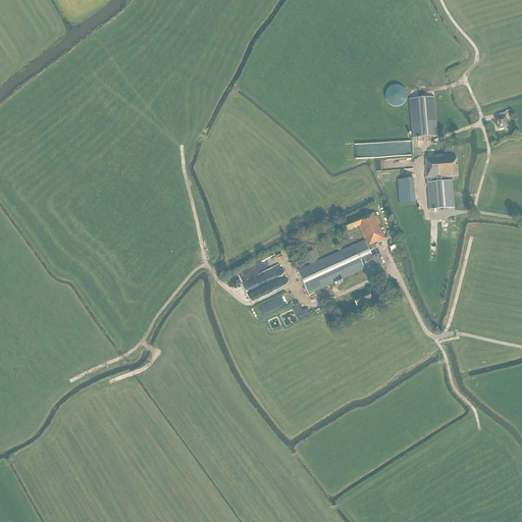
[(394,109),(397,108),(400,107),(402,105),(403,103),(404,100),(404,97),(403,94),(401,92),(399,90),(396,89),(393,89),(389,90),(387,92),(385,94),(384,97),(384,100),(384,103),(386,105),(388,107),(390,108),(394,109)]
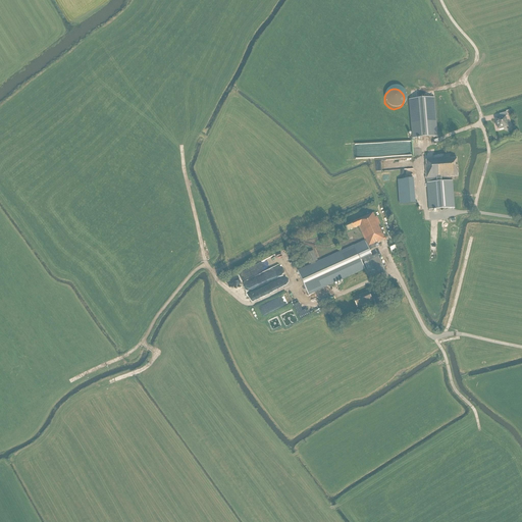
[(412,139),(437,137),(434,98),(409,100),(412,139)]
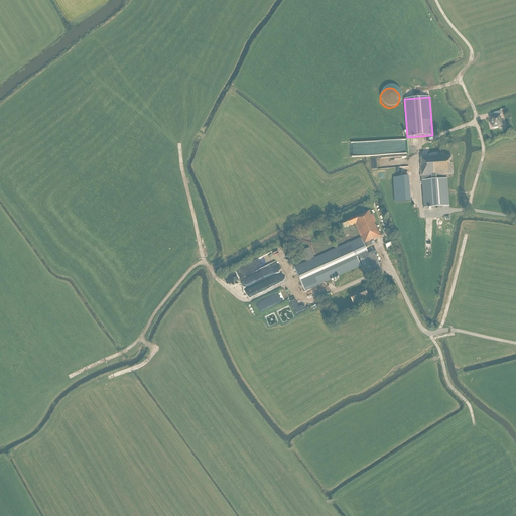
[(497,127),(497,126),(502,125),(499,115),(501,115),(500,111),(493,113),(494,117),(490,118),(492,127),(493,127),(493,128),(497,127)]
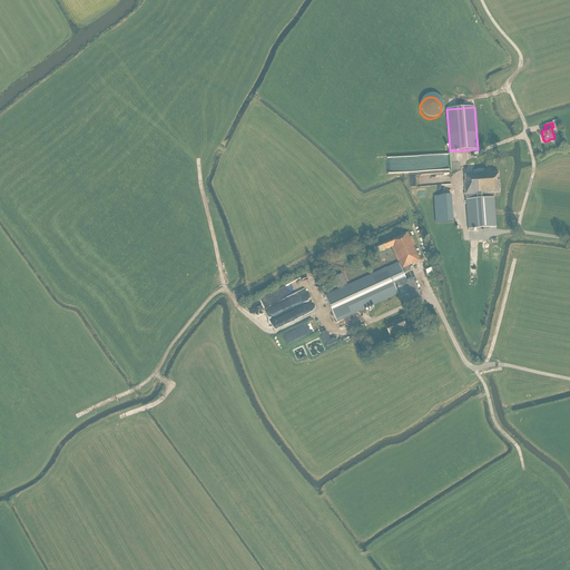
[(389,157),(389,173),(401,173),(402,157),(389,157)]
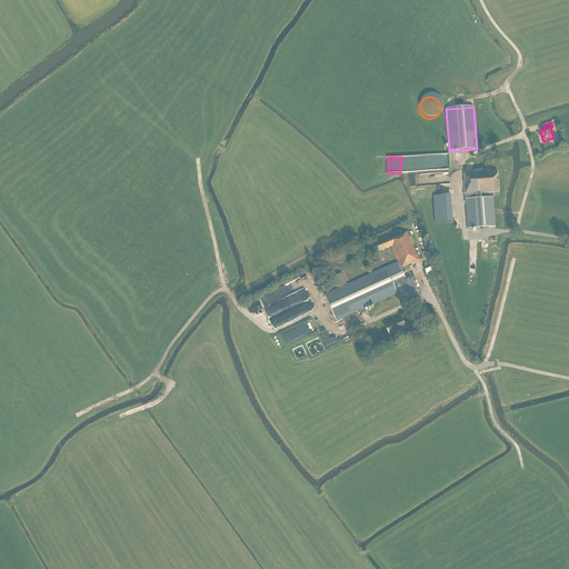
[(490,173),(490,172),(490,169),(485,169),(485,172),(465,173),(465,180),(463,180),(465,193),(463,193),(463,195),(465,195),(467,229),(495,227),(492,198),(481,199),(481,193),(499,192),(498,172),(490,173)]
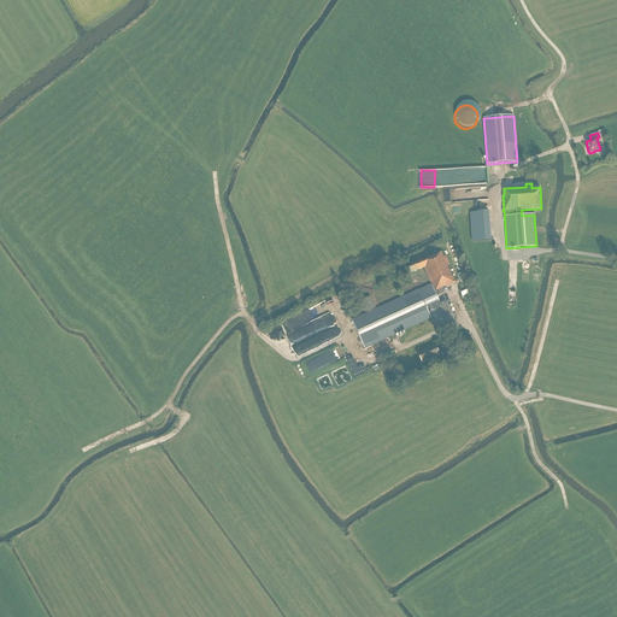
[(491,241),(488,212),(470,213),(472,242),(491,241)]
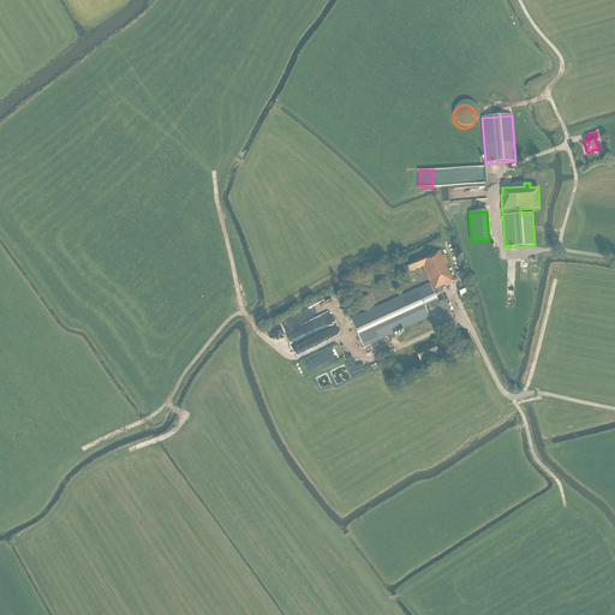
[(442,257),(440,251),(406,267),(408,273),(423,267),(430,284),(417,290),(375,309),(351,320),(363,347),(387,336),(429,317),(421,297),(430,293),(431,298),(437,296),(439,293),(436,290),(448,285),(448,284),(453,281),(446,264),(447,263),(445,256),(442,257)]
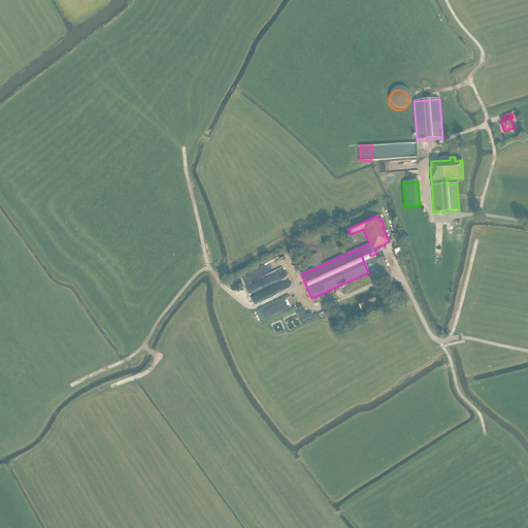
[(312,268),(322,264),(317,254),(308,258),(312,268)]
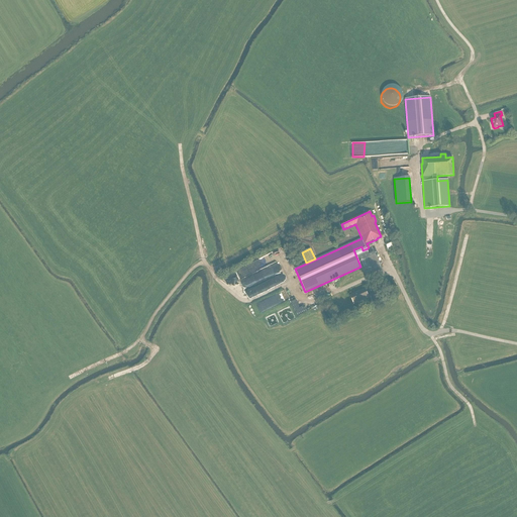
[(382,269),(374,252),(367,255),(366,253),(358,256),(367,276),(382,269)]
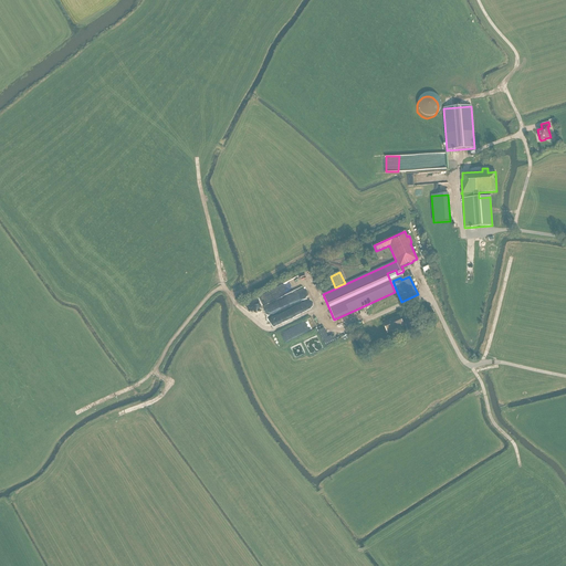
[(387,333),(402,325),(399,317),(384,324),(387,333)]
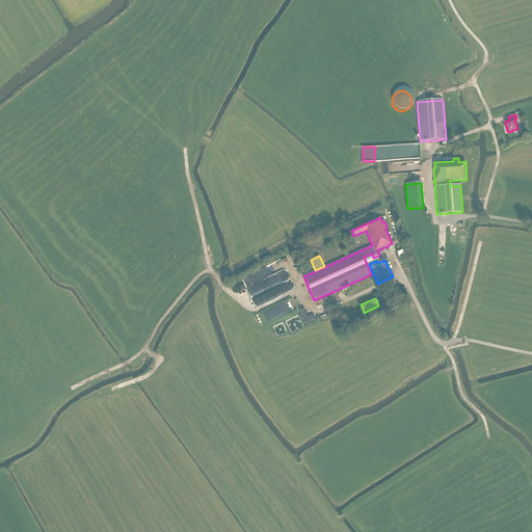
[(382,311),(389,308),(386,301),(379,303),(382,311)]
